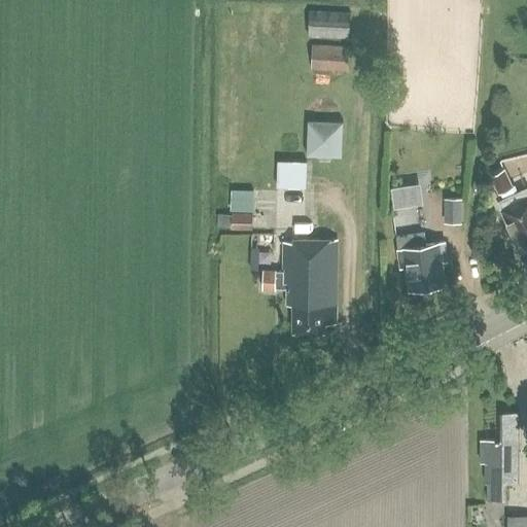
[(310,36),(351,38),(352,12),(311,10),(310,36)]
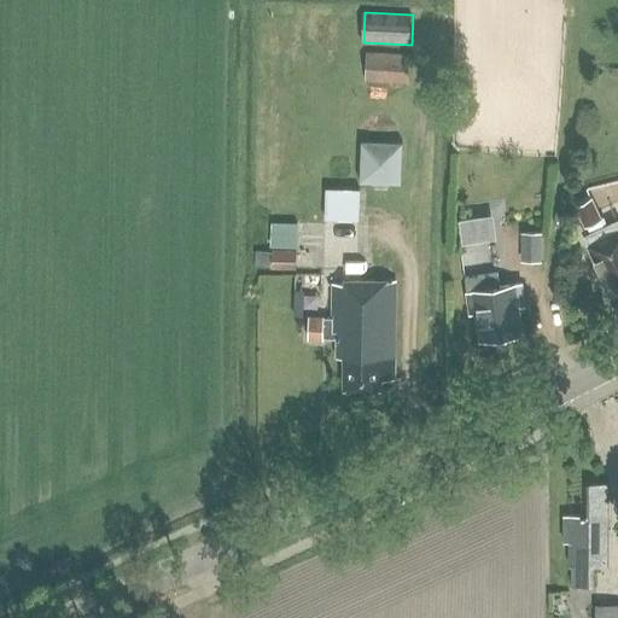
[(367,80),(410,82),(413,54),(368,52),(367,80)]
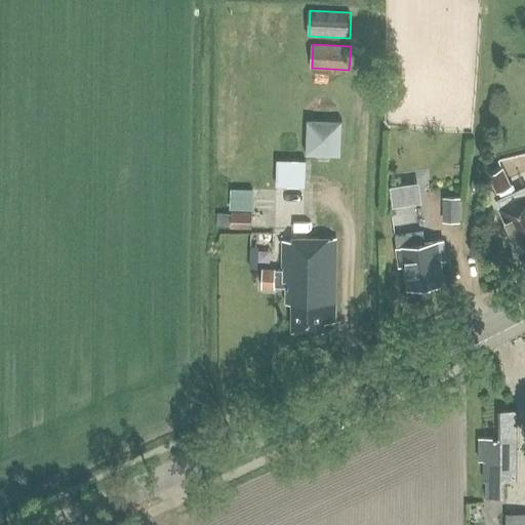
[(311,121),(310,153),(341,153),(342,121),(311,121)]
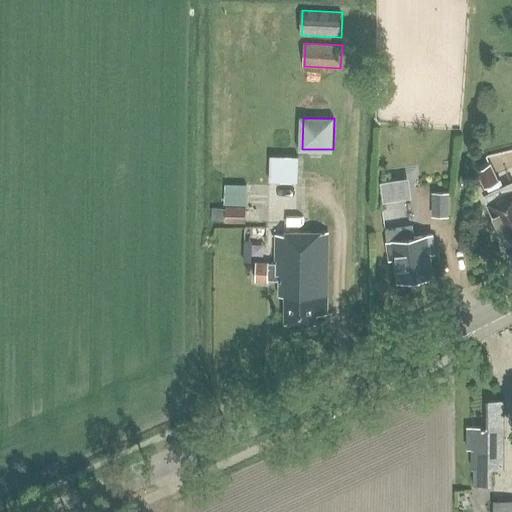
[(270,181),(299,182),(299,157),(271,156),(270,181)]
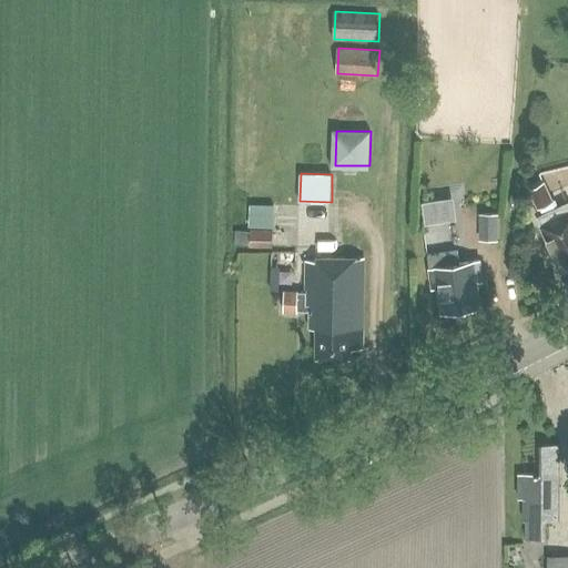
[(567,202),(557,208),(545,181),(530,188),(543,214),(537,217),(541,225),(540,225),(560,267),(567,264),(567,202)]
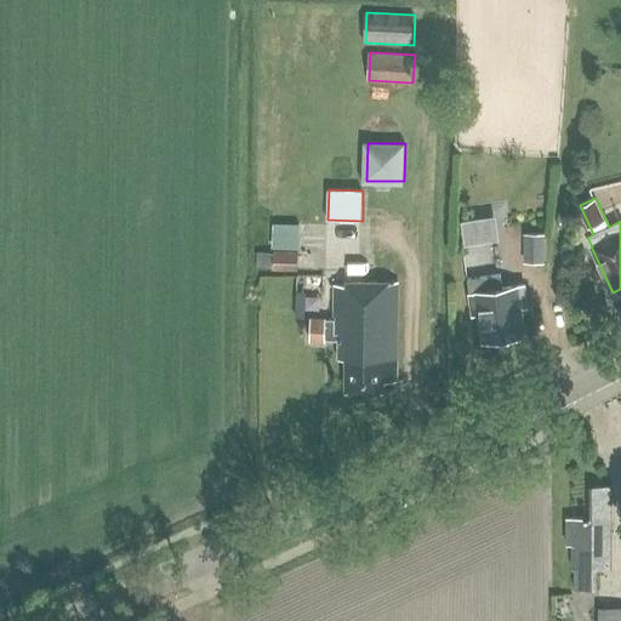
[(485,243),(483,218),(461,221),(463,245),(485,243)]
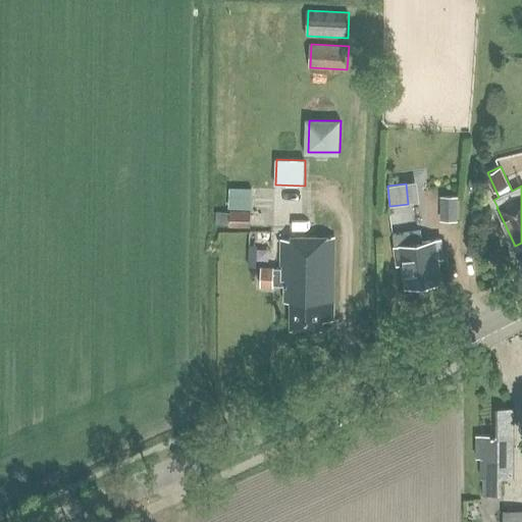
[(229,226),(250,227),(252,188),(231,187),(229,226)]
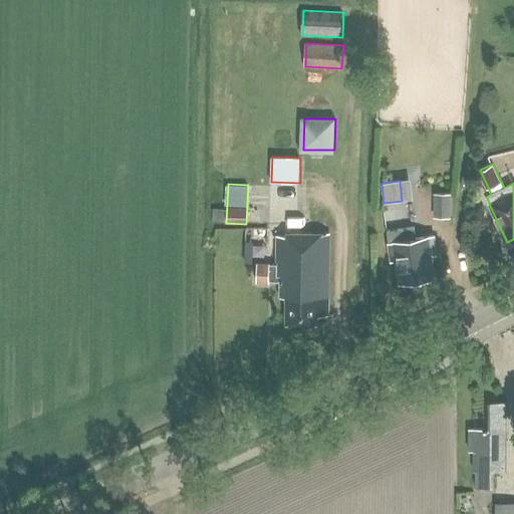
[(451,194),(435,194),(435,217),(451,217),(451,194)]
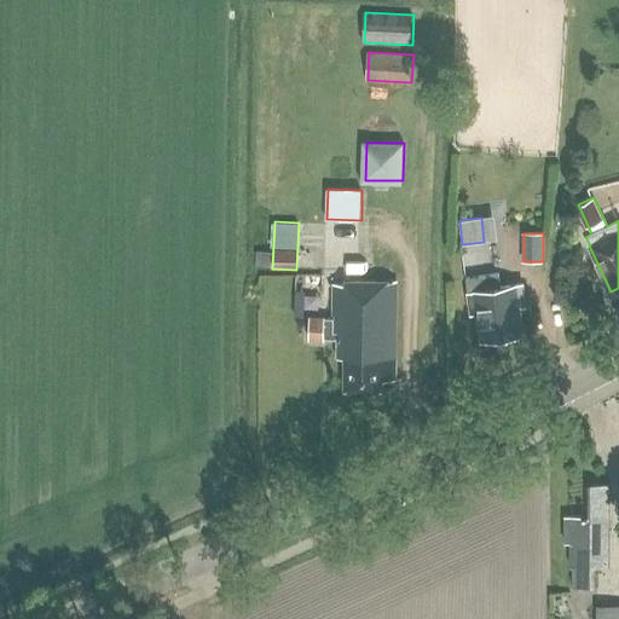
[(270,268),(271,252),(259,252),(259,267),(270,268)]
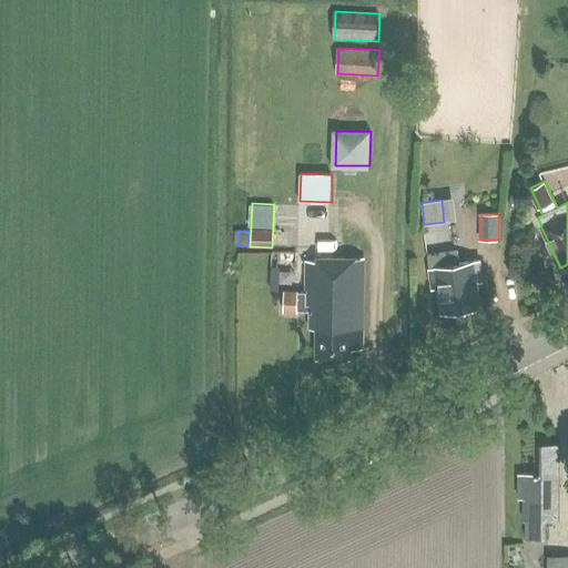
[(482,281),(479,261),(459,264),(457,252),(427,255),(432,288),(437,287),(440,314),(480,307),(477,282),(482,281)]
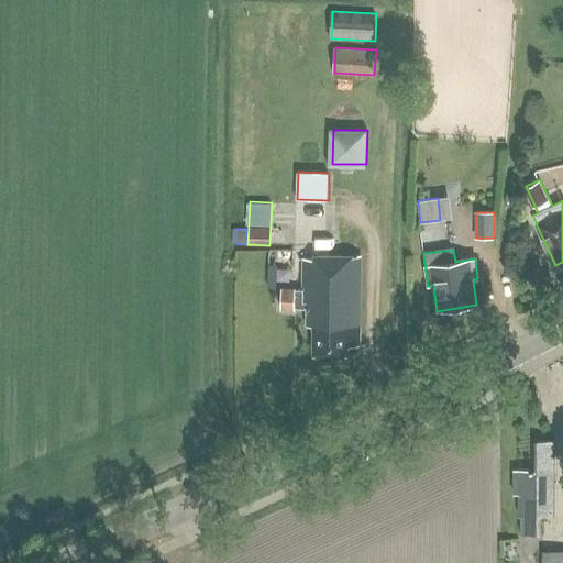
[(348,346),(359,346),(360,256),(312,255),(312,258),(302,258),(302,290),(280,289),(280,309),(296,309),(307,309),(306,326),(315,326),(313,354),(348,354),(348,346)]
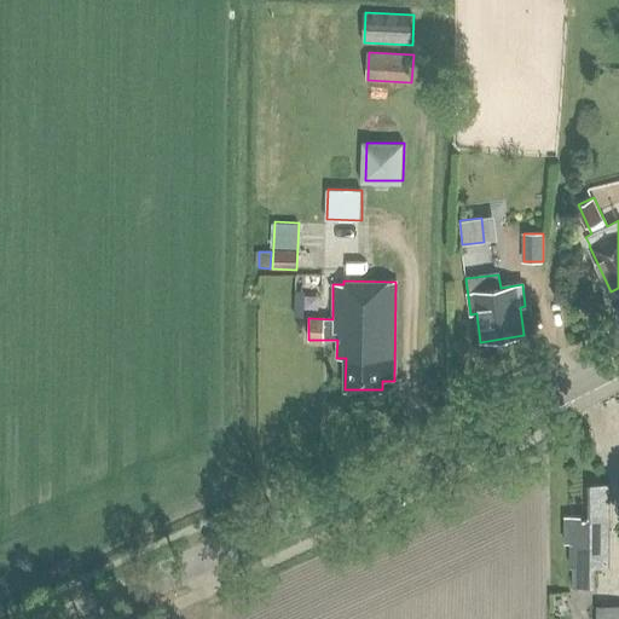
[(590,485),(590,516),(565,516),(565,544),(571,544),(571,567),(573,567),(573,586),(594,588),(594,567),(609,567),(609,485),(590,485)]
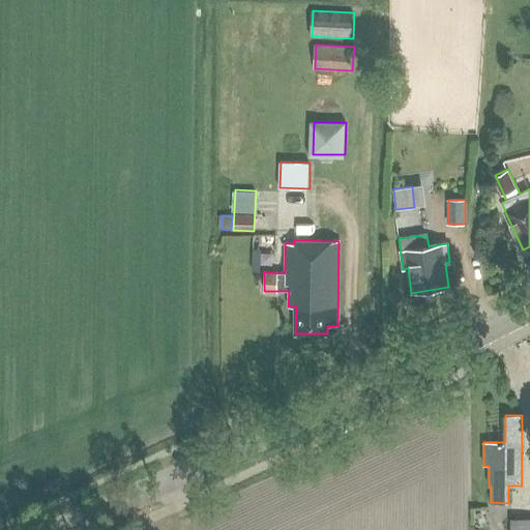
[(529,529),(529,518),(511,518),(510,529),(529,529)]
